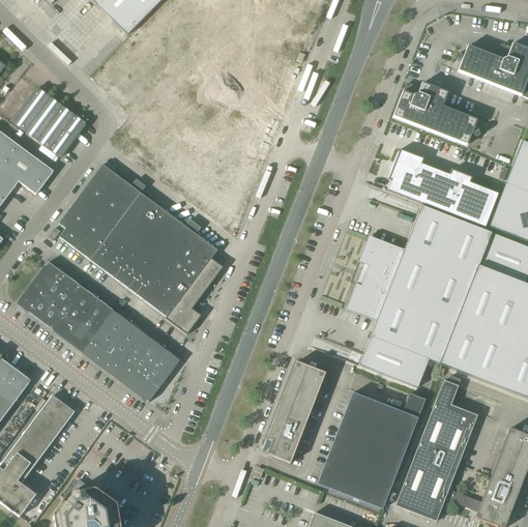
[(104,0),(99,5),(114,19),(114,20),(128,34),(162,0),(104,0)]
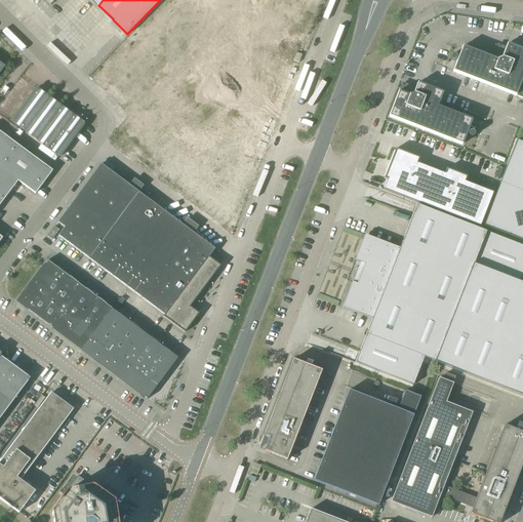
[(455,57),(456,57),(458,58),(454,69),(455,69),(522,94),(522,46),(510,41),(509,41),(505,53),(504,52),(503,51),(496,53),(497,54),(497,56),(465,44),(460,54),(458,53),(457,52),(455,51),(453,52),(452,54),(453,56),(455,57)]
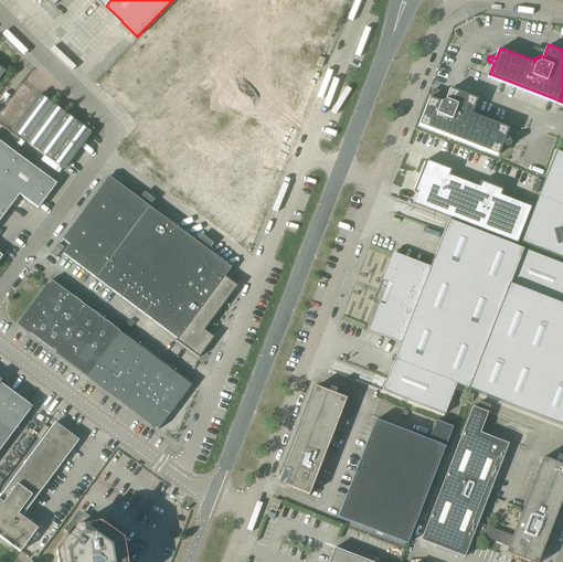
[(318,62),(324,65),(327,56),(321,54),(318,62)]
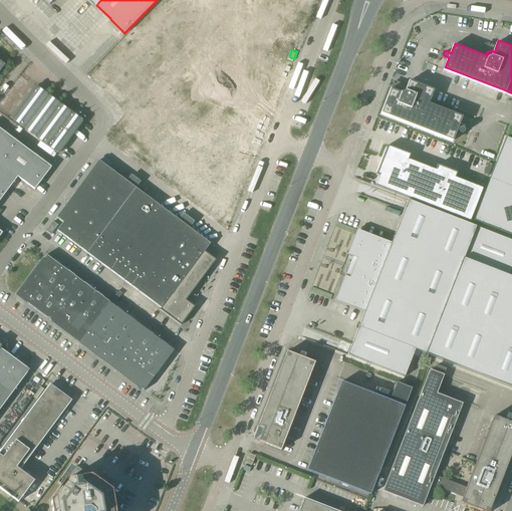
[(393,86),(392,87),(382,111),(454,140),(455,139),(458,129),(461,130),(461,131),(463,132),(466,131),(466,129),(465,126),(463,125),(462,125),(460,125),(464,115),(464,114),(463,114),(430,101),(431,99),(435,88),(411,78),(408,86),(406,86),(406,85),(400,87),(401,88),(400,90),(393,87),(393,86)]
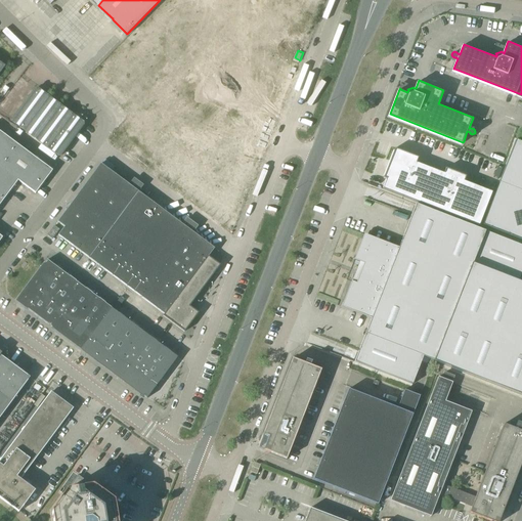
[(38,86),(13,119),(61,154),(86,122),(73,113),(61,104),(61,103),(60,104),(49,95),(50,95),(38,86)]
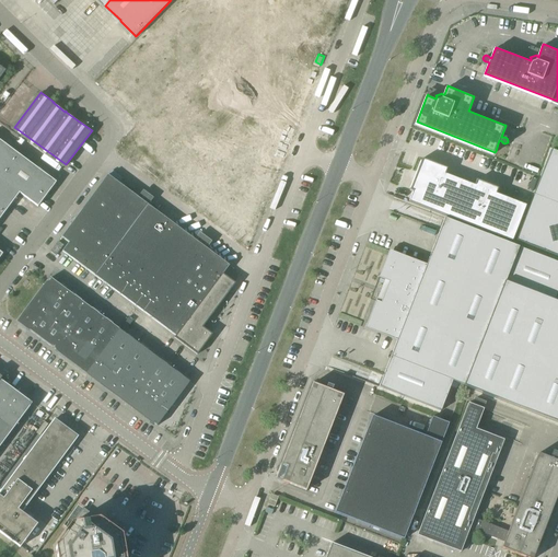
[(0,257),(4,252),(0,247),(0,218),(21,190),(39,205),(58,180),(0,136),(0,257)]
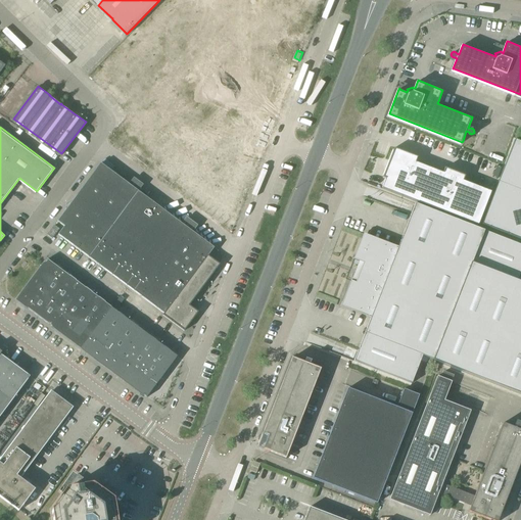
[(506,163),(500,180),(520,188),(520,139),(516,138),(506,163)]
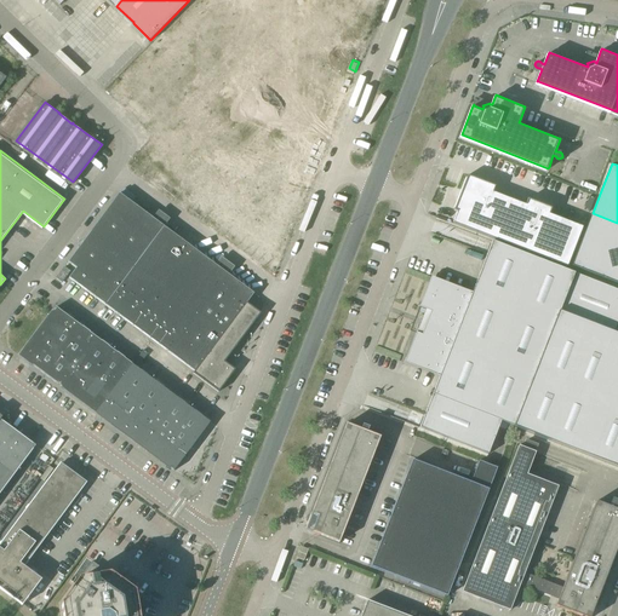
[(459,209),(455,220),(568,265),(584,225),(550,212),(553,206),(530,197),(527,202),(495,190),(496,184),(469,173),(456,208),(459,209)]
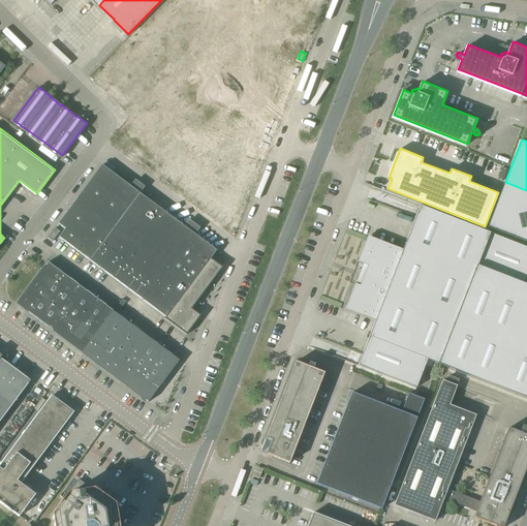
[(103,163),(60,221),(67,226),(61,235),(91,258),(167,315),(166,316),(188,333),(202,313),(193,307),(223,266),(212,256),(218,248),(103,163)]
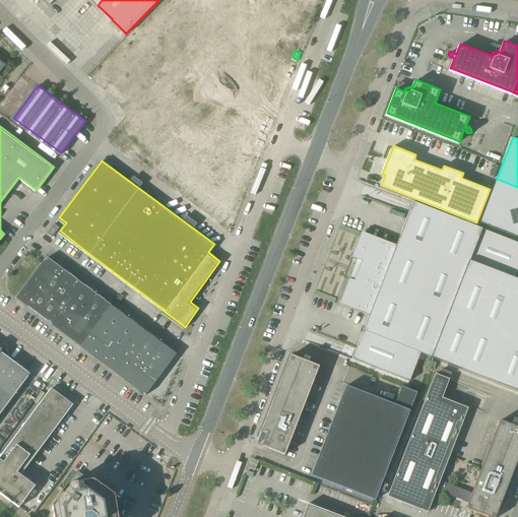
[(517,187),(497,179),(480,221),(517,236),(517,187)]
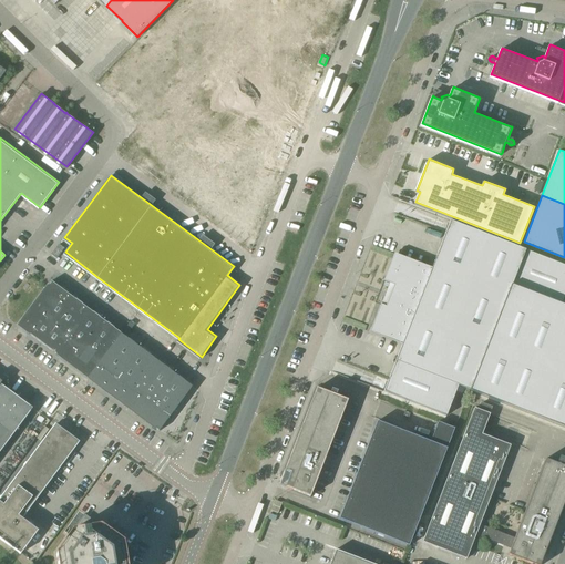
[(396,250),(390,263),(384,278),(396,283),(394,286),(393,286),(392,286),(391,287),(391,288),(391,289),(392,290),(387,304),(381,301),(373,325),(406,337),(386,390),(448,414),(460,383),(564,424),(564,303),(563,301),(564,298),(564,262),(452,218),(434,263),(433,266),(427,263),(396,250)]
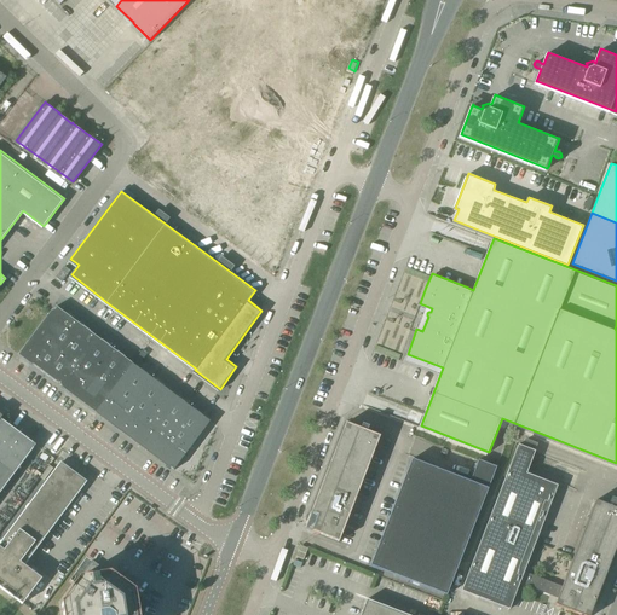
[(67,264),(58,276),(64,279),(73,268),(67,264)]
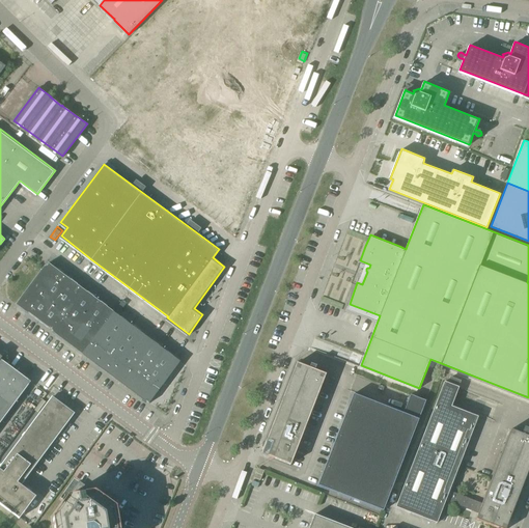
[(50,261),(34,281),(66,306),(82,285),(50,261)]
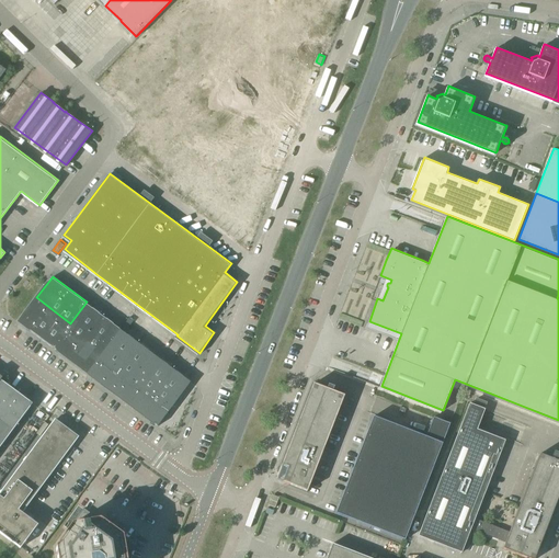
[(29,327),(54,345),(70,323),(36,297),(20,320),(29,327)]
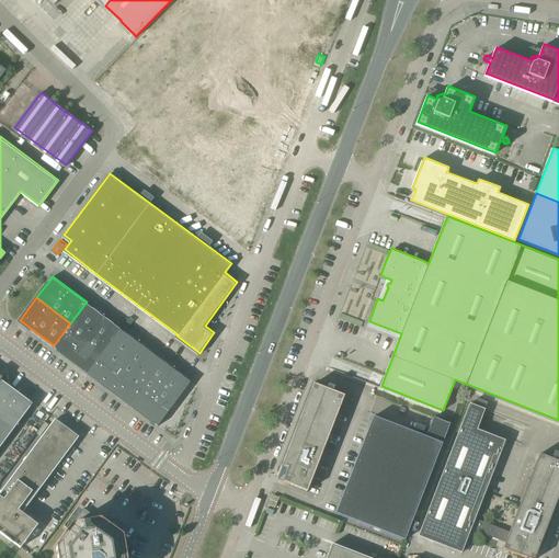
[(54,345),(89,372),(122,328),(87,302),(70,323),(54,345)]
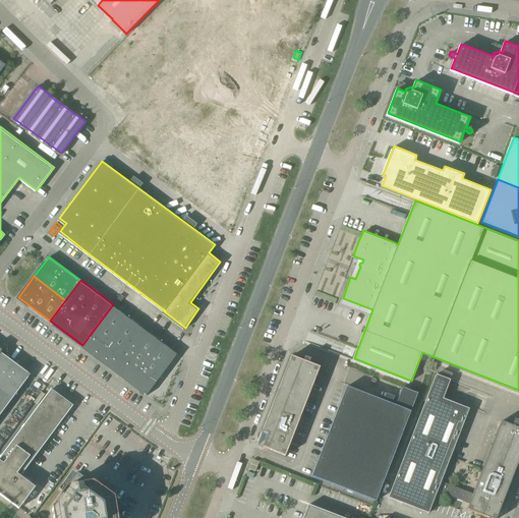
[(82,345),(115,369),(146,328),(113,304),(82,345)]
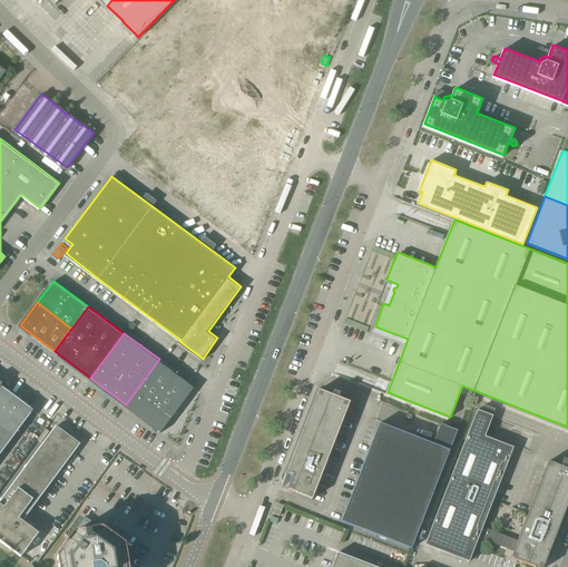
[(159,359),(126,404),(162,431),(195,387),(159,359)]
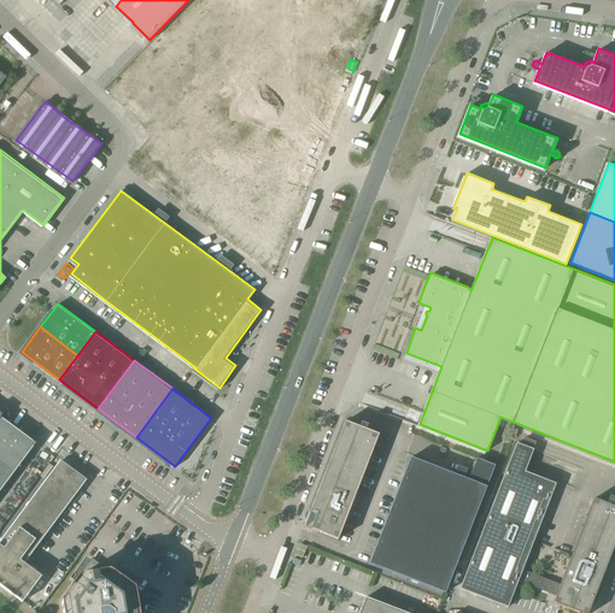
[(0,490),(37,441),(3,414),(4,412),(0,408),(0,490)]
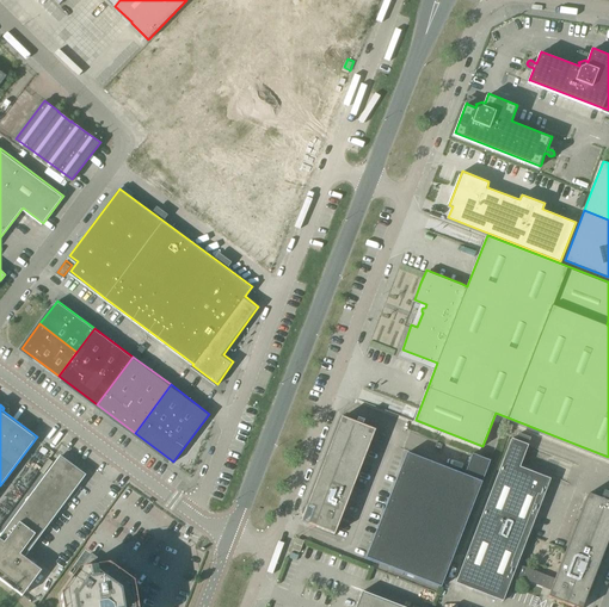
[(302,519),(336,532),(376,428),(364,423),(365,419),(360,416),(357,421),(343,415),(302,519)]
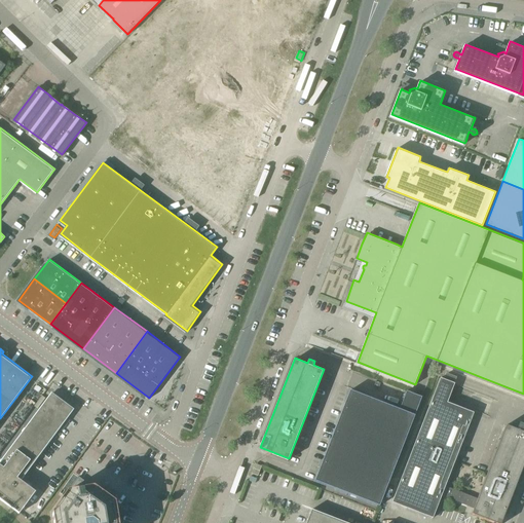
[(507,510),(523,465),(523,421),(521,420),(518,427),(508,423),(480,494),(479,496),(447,484),(475,411),(449,401),(456,381),(442,376),(394,500),(435,516),(443,493),(476,507),(475,509),(474,509),(473,513),(480,515),(500,522),(501,522),(502,522),(504,515),(506,515),(507,515),(508,514),(508,513),(508,512),(507,511),(507,510)]
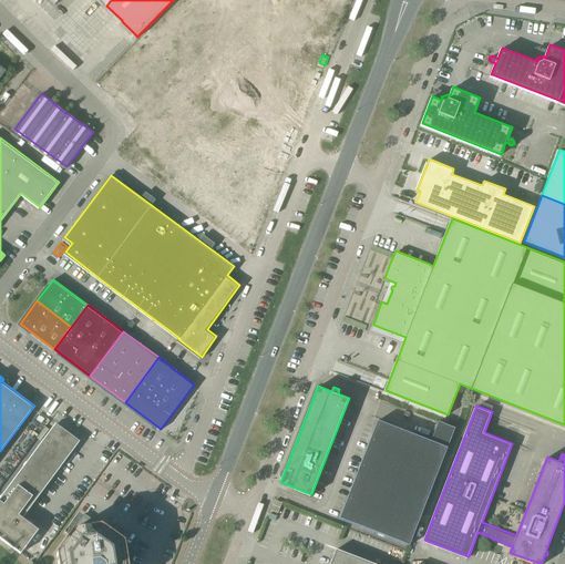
[(341,516),(411,543),(456,426),(440,419),(432,439),(379,419),(341,516)]
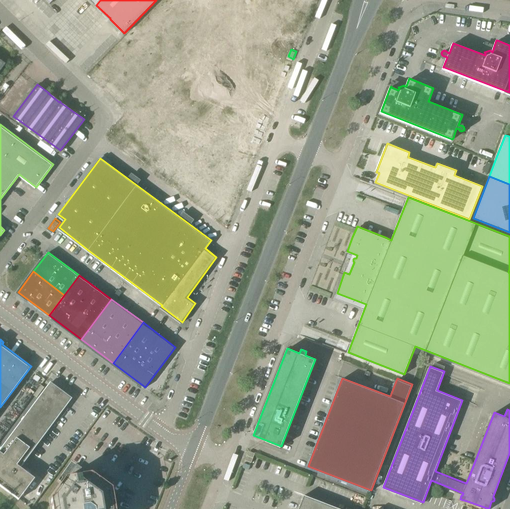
[(52,380),(11,435),(33,451),(73,396),(52,380)]
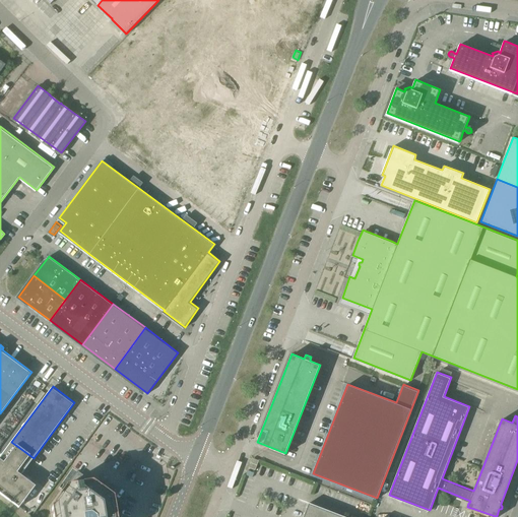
[(34,458),(11,442),(0,456),(0,491),(20,506),(37,483),(22,472),(34,458)]
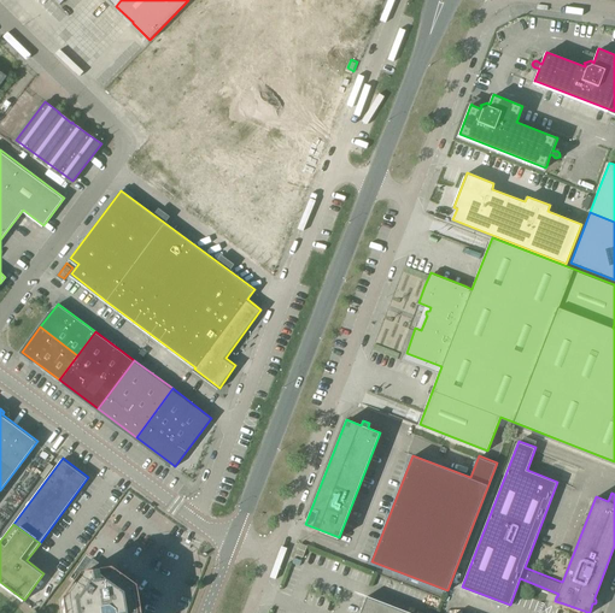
[(302,541),(299,548),(297,552),(304,555),(309,543),(302,541)]
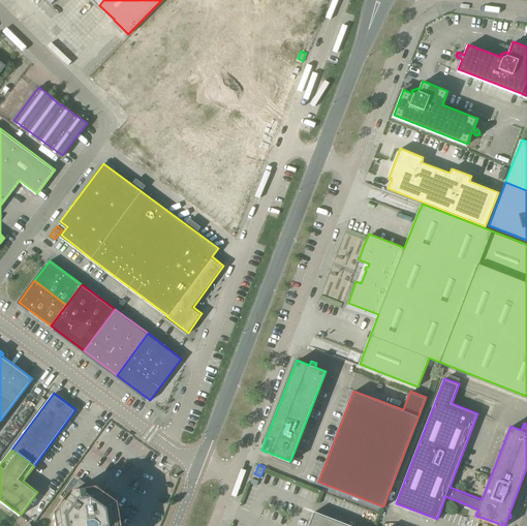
[(120,525),(117,503),(81,476),(54,514),(56,525),(120,525)]
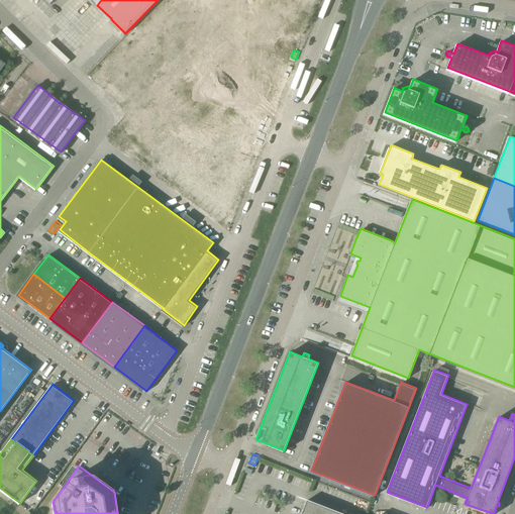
[(346,513),(307,499),(301,513),(346,513)]
